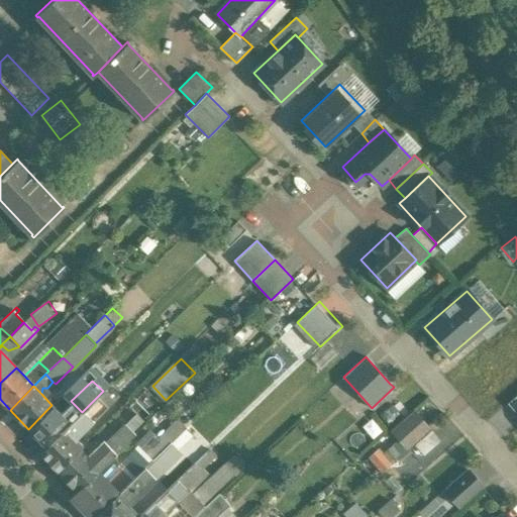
[(70,424),(46,447),(50,452),(44,457),(57,471),(58,471),(80,448),(83,446),(76,439),(114,401),(103,391),(70,424)]
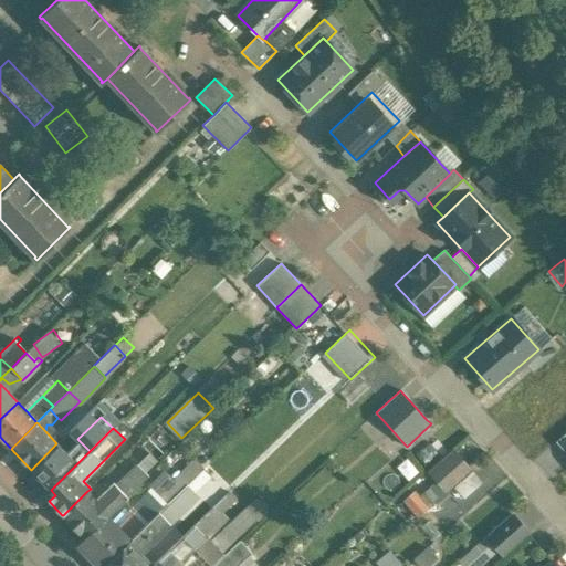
[(565,431),(555,441),(565,453),(565,431)]
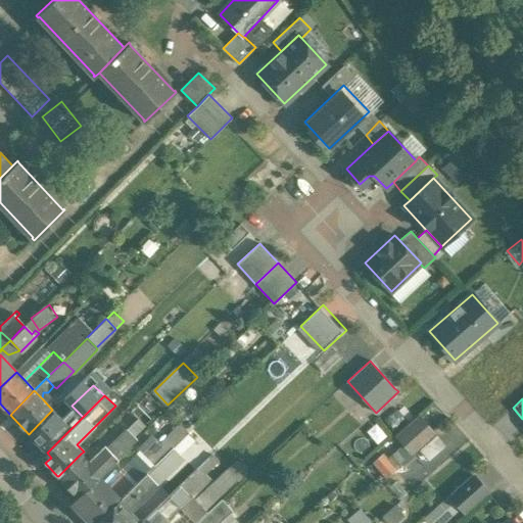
[(83,417),(75,409),(68,415),(66,419),(62,420),(70,429),(83,417)]
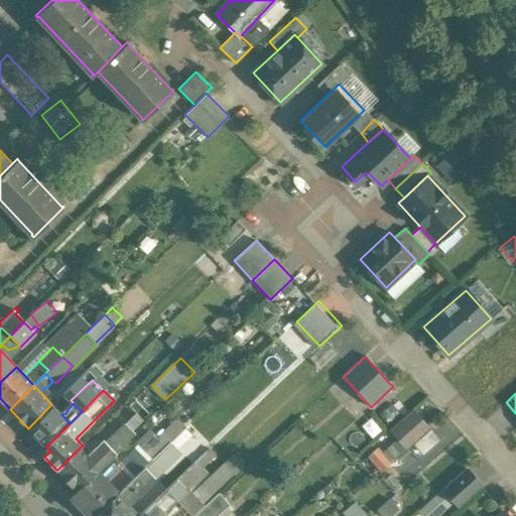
[(61,414),(51,404),(28,428),(46,446),(70,423),(61,414)]
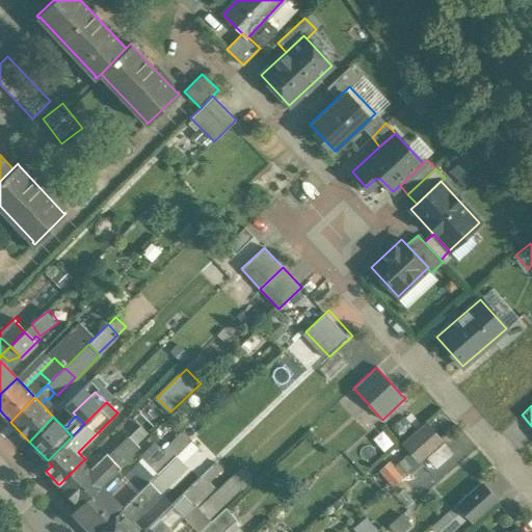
[(431,459),(435,466),(456,454),(436,420),(403,439),(413,453),(383,470),(390,482),(431,459)]
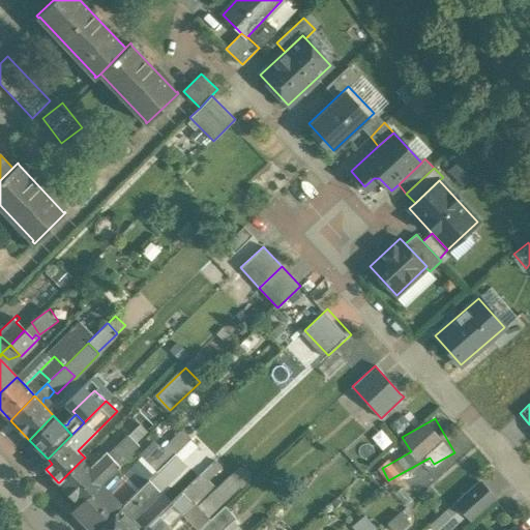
[(153,441),(139,454),(141,457),(151,467),(159,459),(165,464),(190,439),(181,430),(160,448),(153,441)]
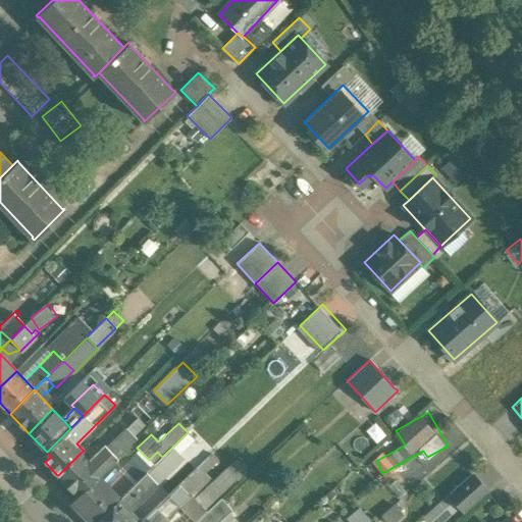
[(81,453),(58,475),(57,475),(57,476),(76,497),(97,476),(137,438),(126,427),(107,447),(105,445),(89,461),(81,453)]
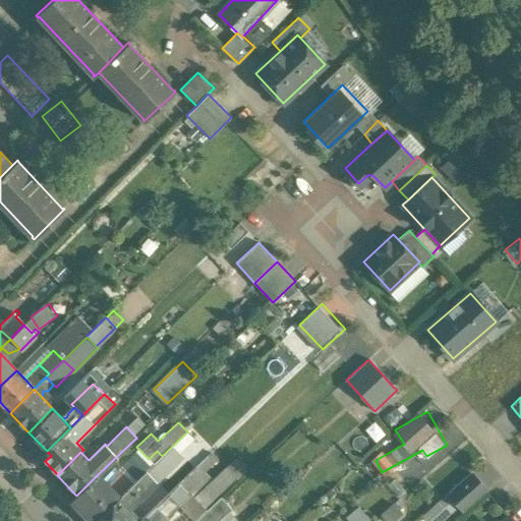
[(205,445),(177,472),(184,479),(197,466),(212,453),(205,445)]
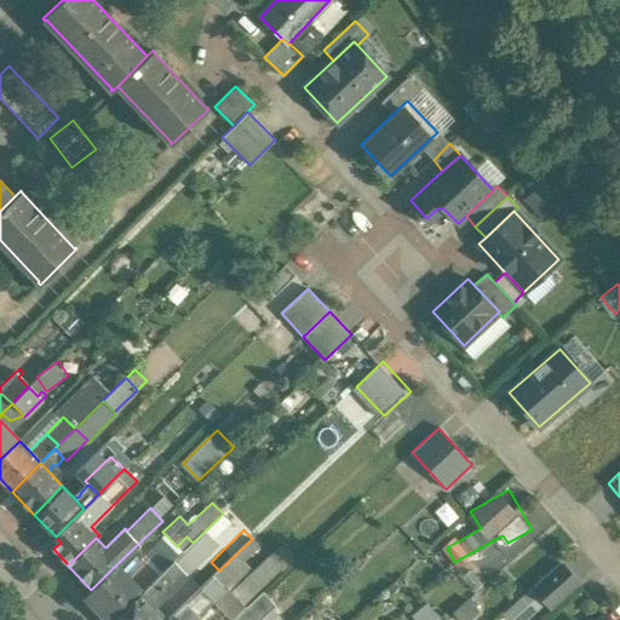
[(165,534),(137,563),(154,581),(160,575),(147,563),(164,545),(168,550),(165,554),(173,562),(183,552),(177,546),(165,534)]
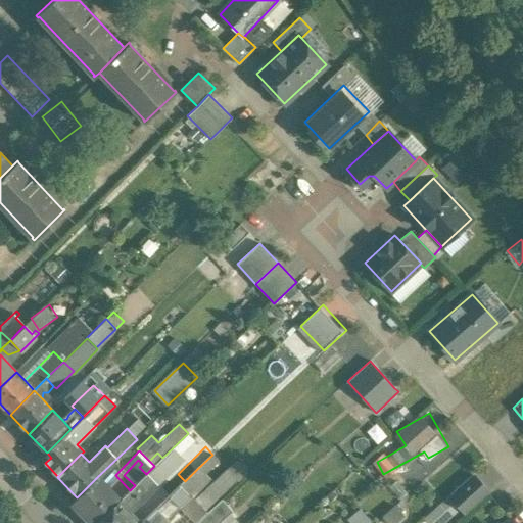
[(157,453),(149,461),(154,466),(162,458),(157,453)]
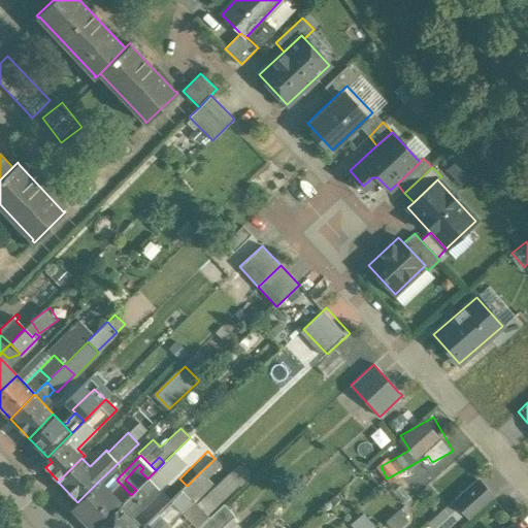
[(139,464),(125,480),(136,490),(147,479),(140,471),(143,468),(139,464)]
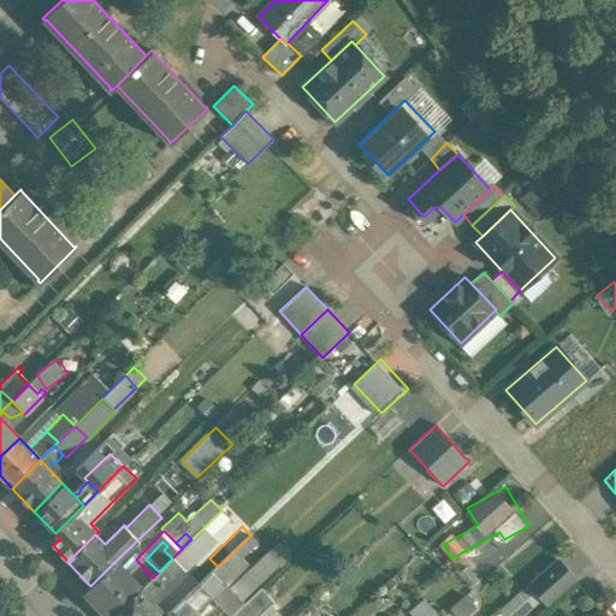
[(190,558),(182,549),(172,558),(184,572),(197,558),(194,555),(190,558)]
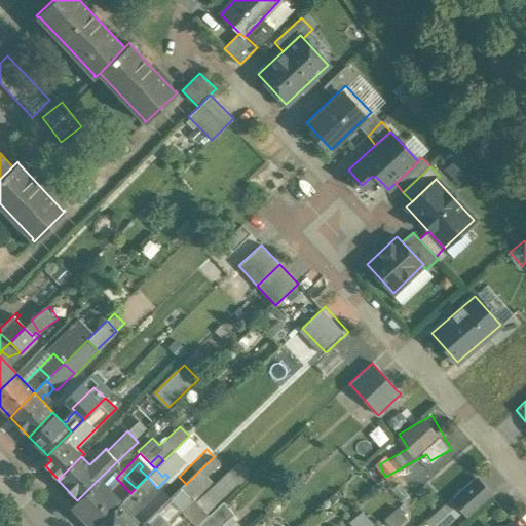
[(186,484),(172,497),(182,509),(191,499),(192,500),(211,482),(199,471),(186,484)]
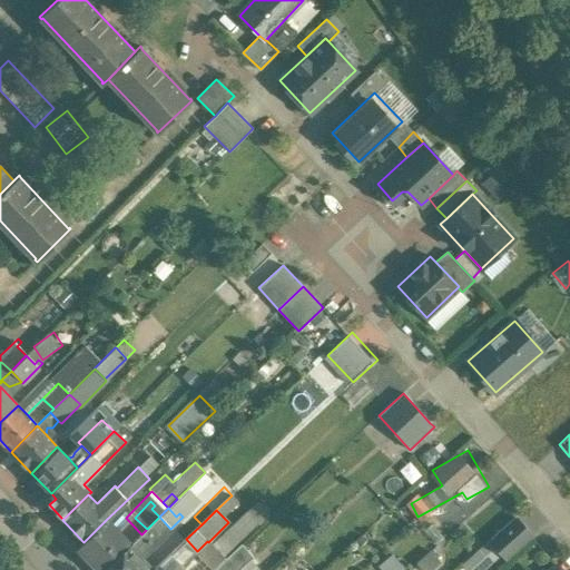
[(247,512),(212,547),(223,557),(258,523),(247,512)]
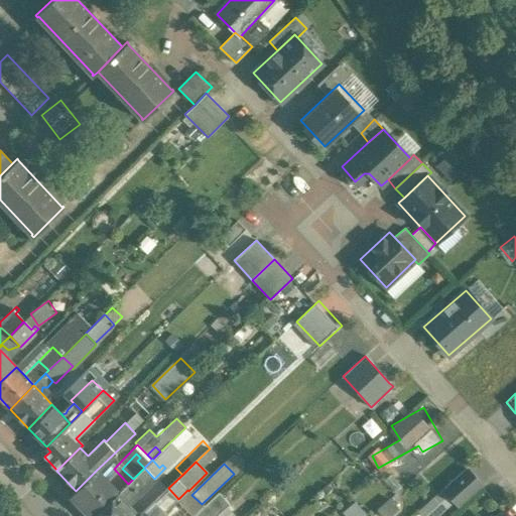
[(154,479),(144,468),(133,479),(143,490),(154,479)]
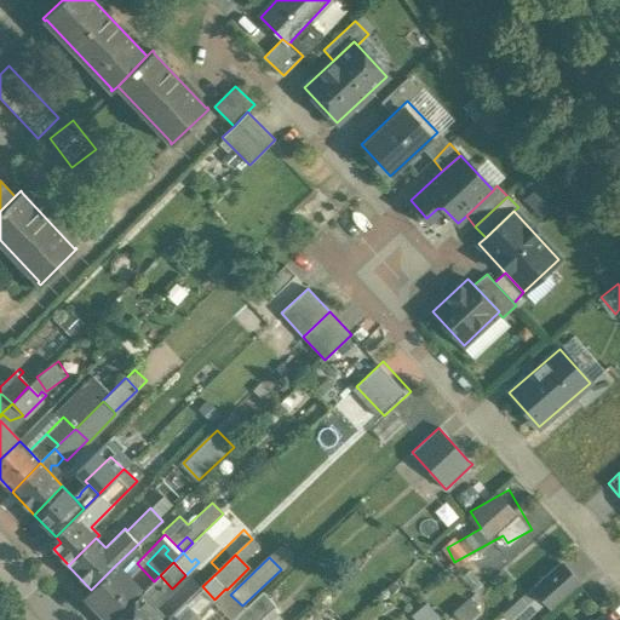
[(560,563),(533,587),(552,608),(579,585),(560,563)]
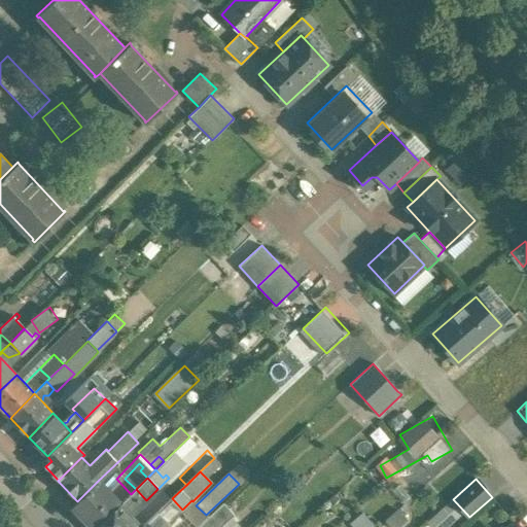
[(77,501),(72,506),(92,526),(96,526),(120,504),(98,481),(77,501)]
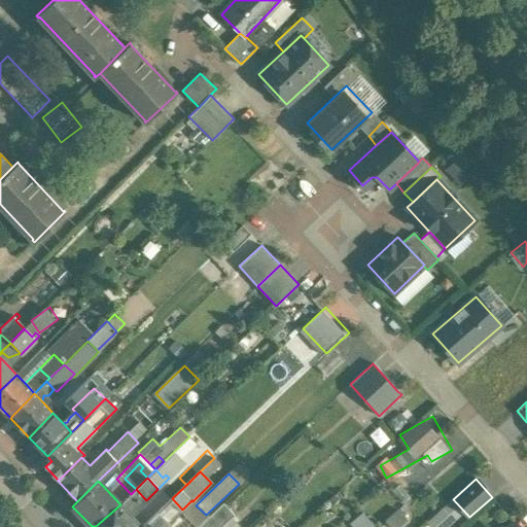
[(172,498),(147,522),(152,526),(162,526),(182,510),(172,498)]
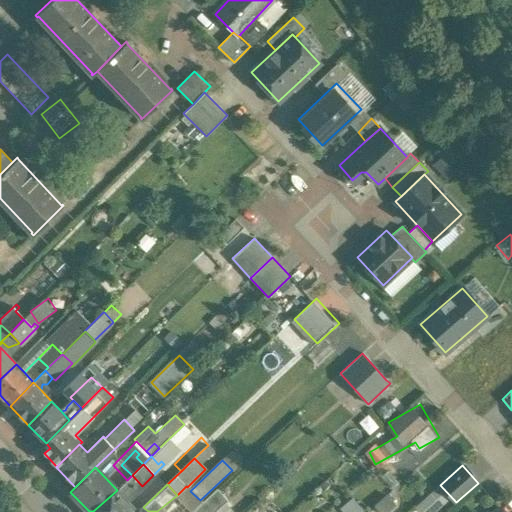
[(216,489),(191,511),(214,511),(227,500),(216,489)]
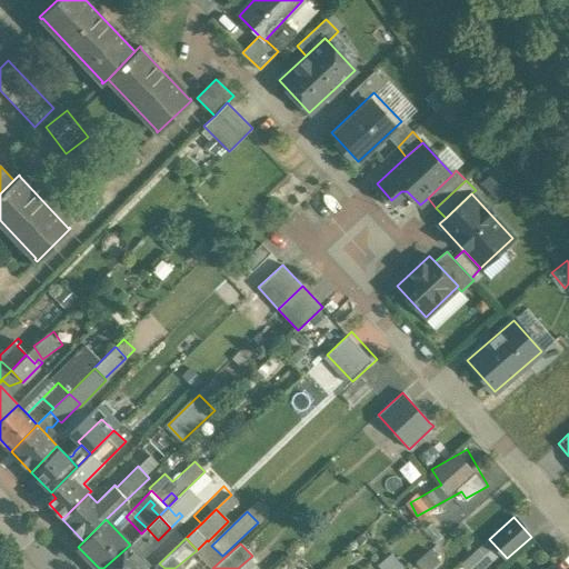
[(130,545),(103,568),(152,568),(153,568),(130,545)]
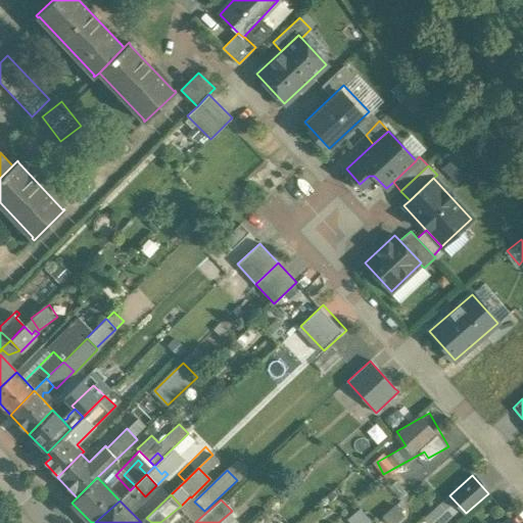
[(394,507),(382,518),(387,522),(396,522),(403,517),(394,507)]
